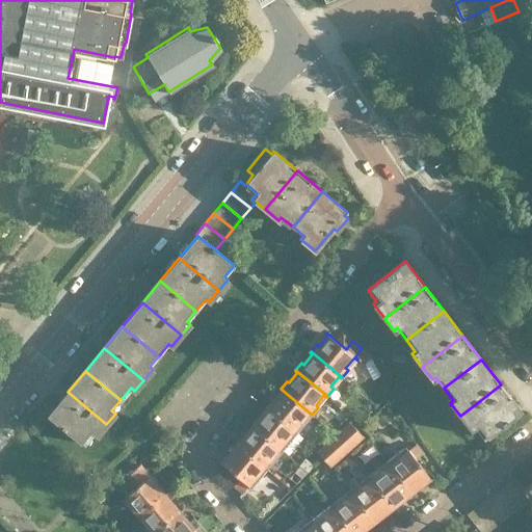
[(501,384),(460,416),(470,429),(473,426),(482,437),(495,428),(499,434),(522,417),(517,411),(520,409),(501,384)]
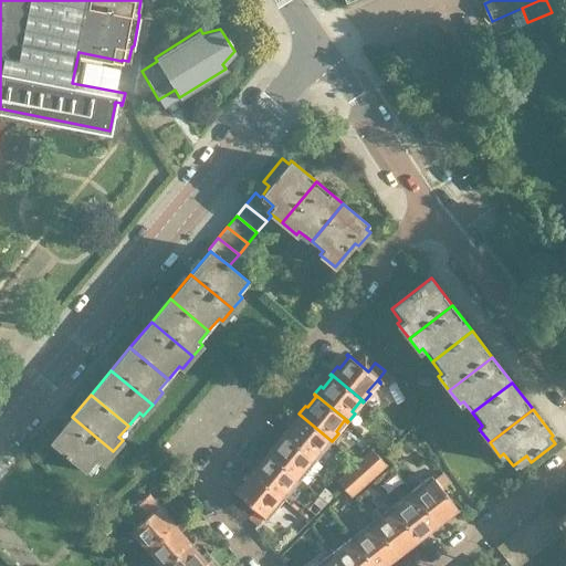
[(289,426),(282,433),(316,461),(323,453),(320,451),(327,441),(331,443),(332,441),(299,413),(296,416),(299,417),(291,427),(289,426)]
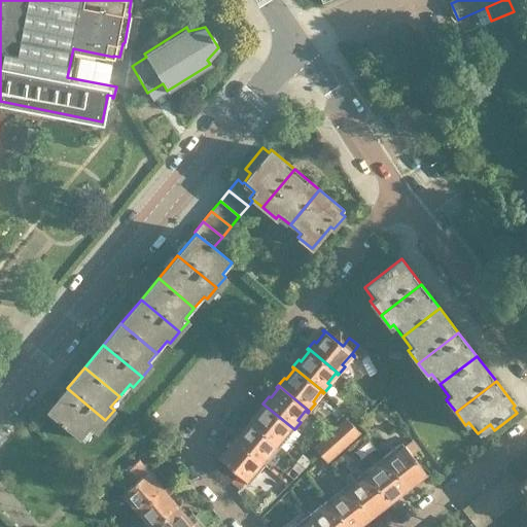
[(105,420),(67,388),(47,411),(61,422),(60,423),(64,426),(65,425),(82,441),(93,429),(96,431),(105,420)]
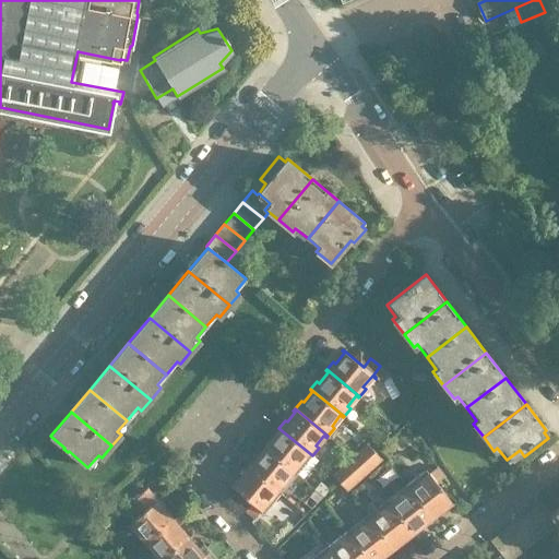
[(270,439),(263,448),(297,474),(302,467),(299,464),(309,454),(311,456),(312,455),(278,428),(281,430),(271,441),(270,439)]
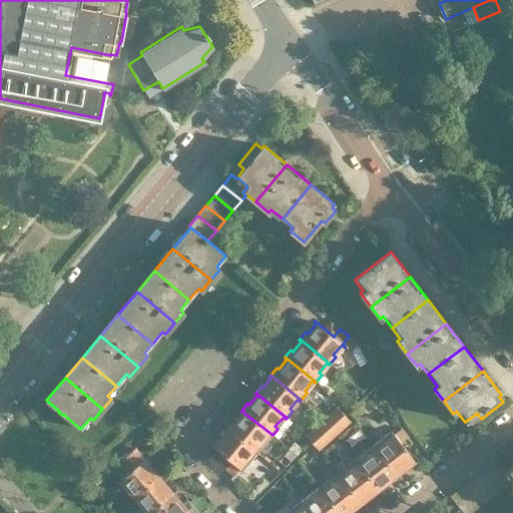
[(351,423),(336,407),(304,435),(319,452),(351,423)]
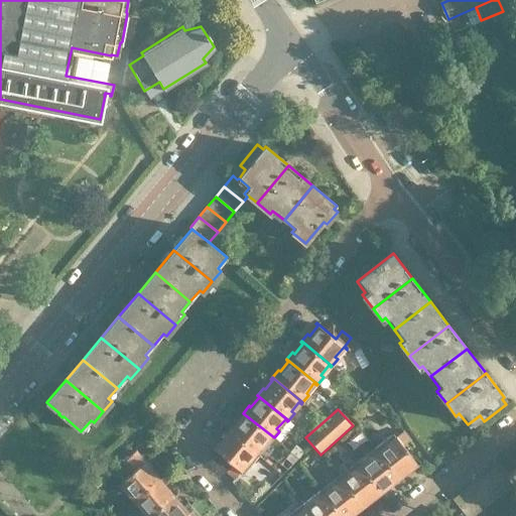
[(235,423),(229,431),(259,456),(265,448),(262,445),(269,437),(272,439),(274,437),(243,413),(242,414),(244,415),(236,424),(235,423)]
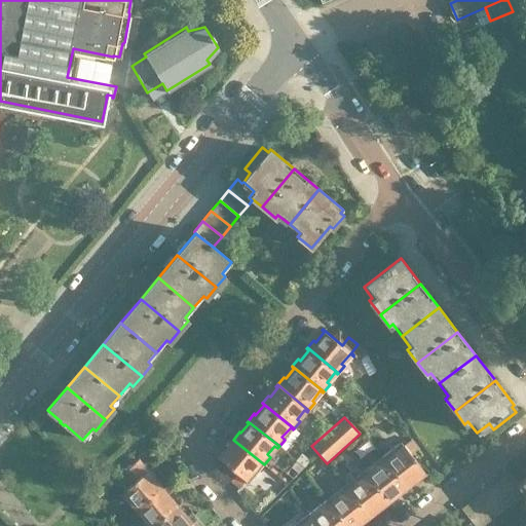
[(411,439),(403,445),(410,454),(418,448),(411,439)]
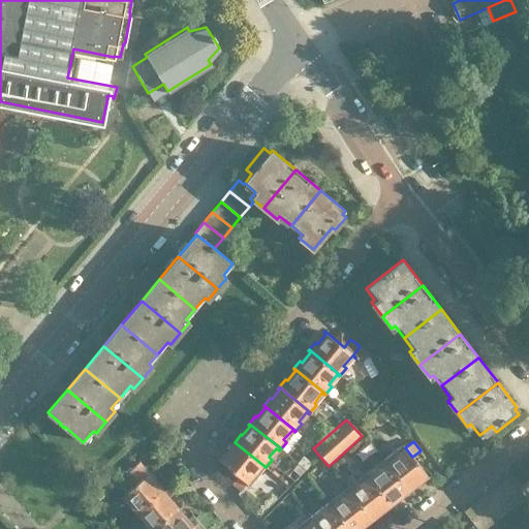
[(266,467),(235,442),(234,442),(235,444),(227,454),(225,453),(218,461),(238,476),(231,485),(241,492),(247,484),(250,487),(256,478),(253,476),(261,466),(265,468),(266,467)]
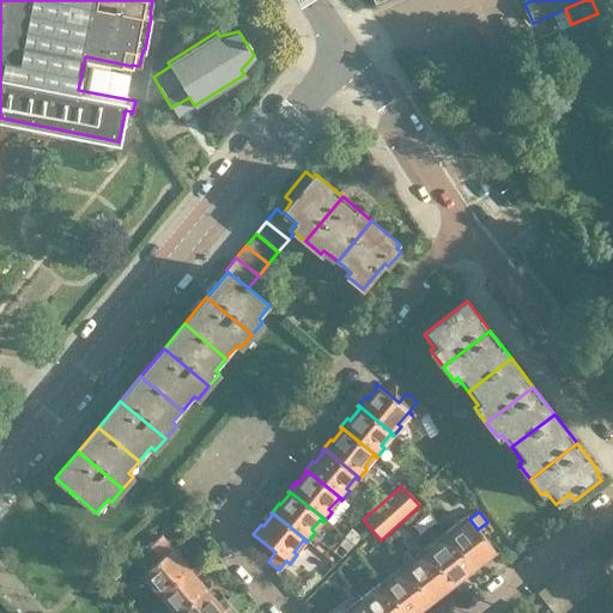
[(445,532),(444,533),(473,570),(474,570),(473,568),(485,558),(486,560),(496,552),(478,529),(469,519),(467,515),(457,522),(461,526),(449,535),(445,532)]
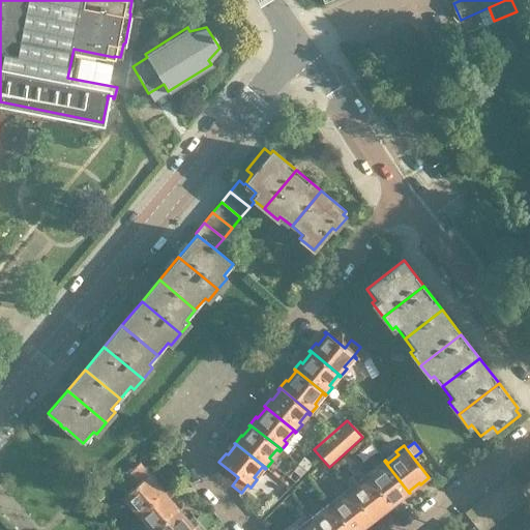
[(367,474),(366,474),(391,507),(391,506),(390,504),(400,497),(402,499),(409,493),(384,461),(377,466),(379,470),(370,477),(367,474)]
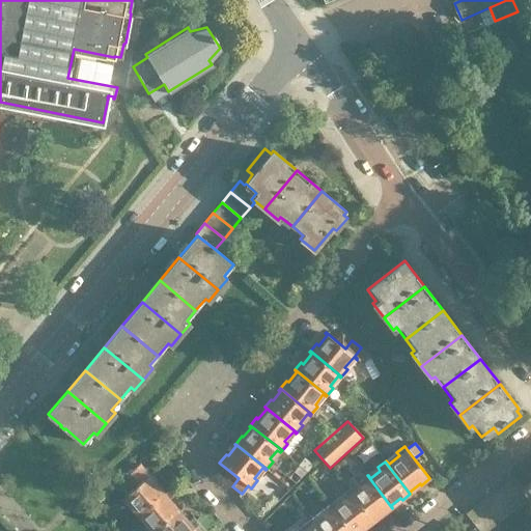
[(119,480),(120,482),(128,492),(148,475),(149,474),(140,463),(119,480)]
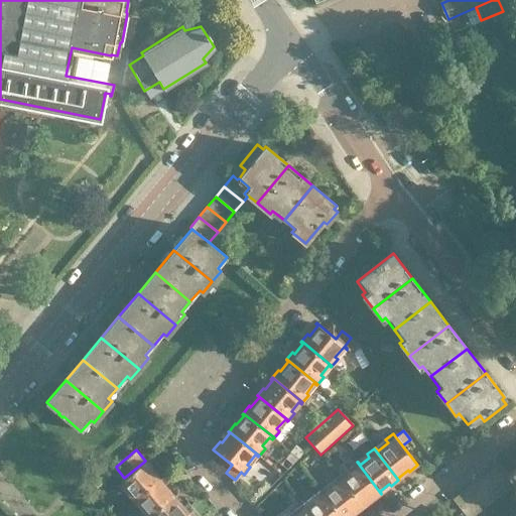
[(289,453),(284,459),(291,465),(296,459),(289,453)]
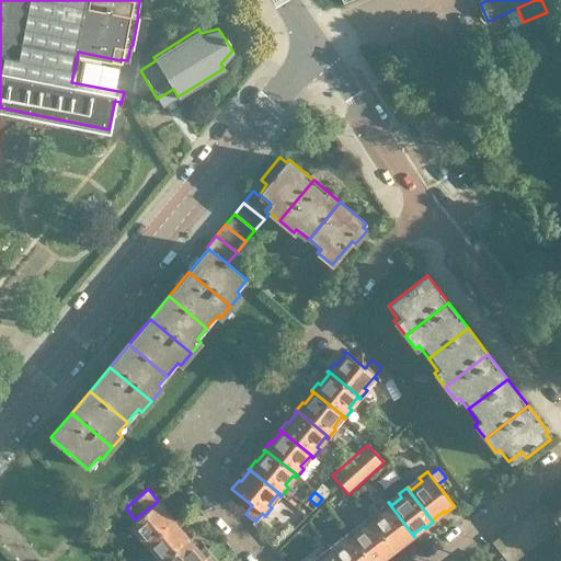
[(560,504),(560,507),(551,516),(559,527),(560,528),(560,531),(559,534),(560,536),(560,497),(558,501),(560,504)]
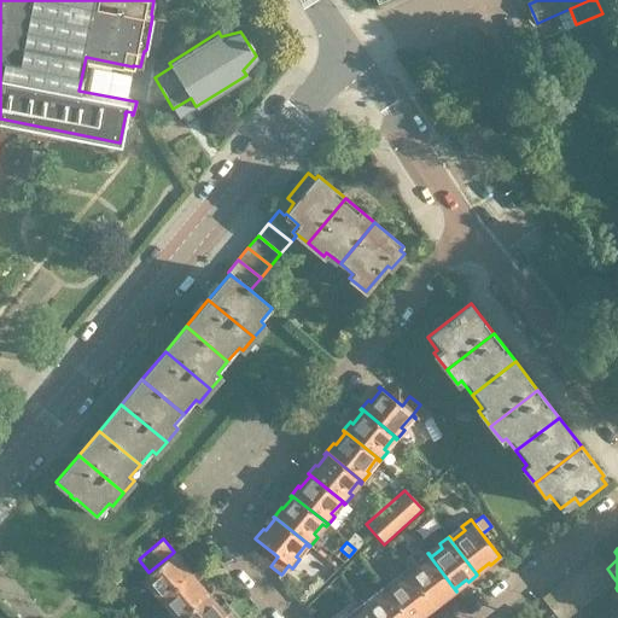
[(173,553),(149,572),(141,579),(159,600),(196,569),(190,561),(184,566),(173,553)]
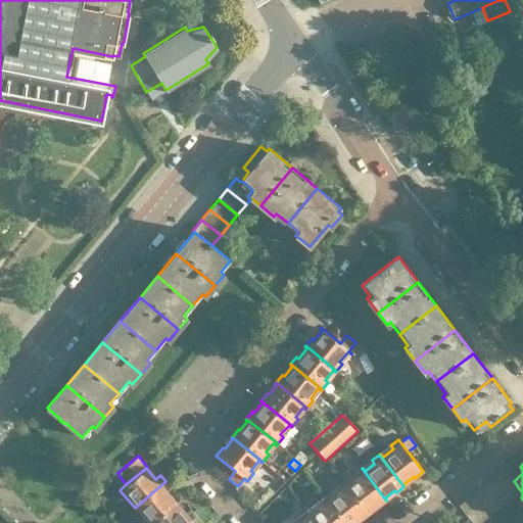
[(343,483),(342,484),(367,516),(368,514),(366,512),(376,505),(378,507),(386,501),(362,468),(353,475),(355,478),(346,486),(343,483)]
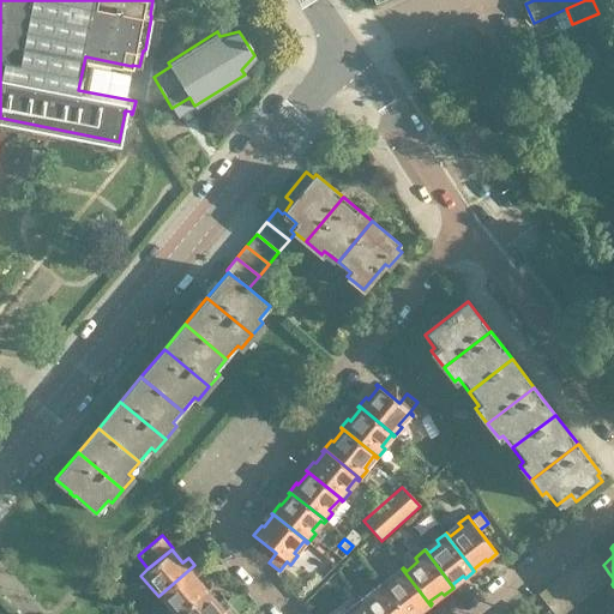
[(593,551),(581,559),(601,585),(612,577),(603,565),(593,551)]
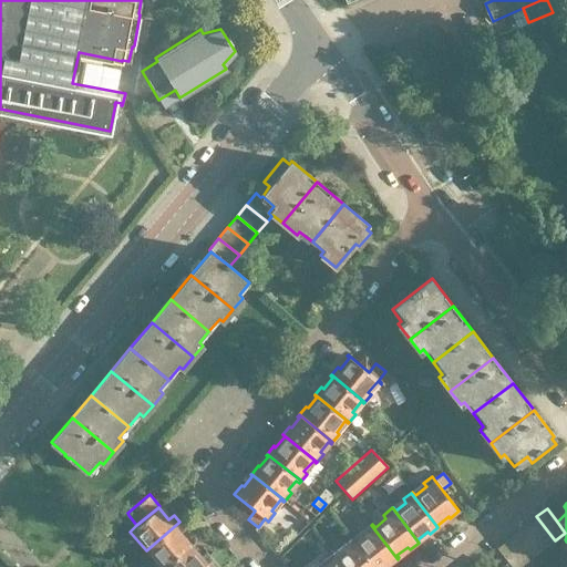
[(536,516),(527,524),(545,548),(555,540),(536,516)]
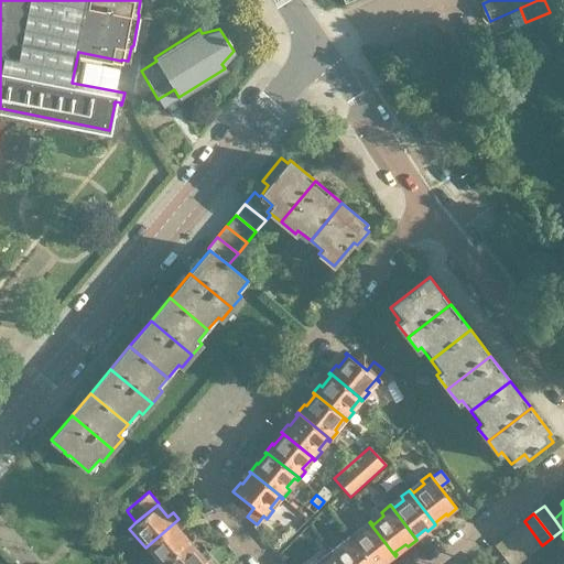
[(179,519),(145,548),(159,563),(162,563),(188,542),(179,530),(183,525),(179,519)]
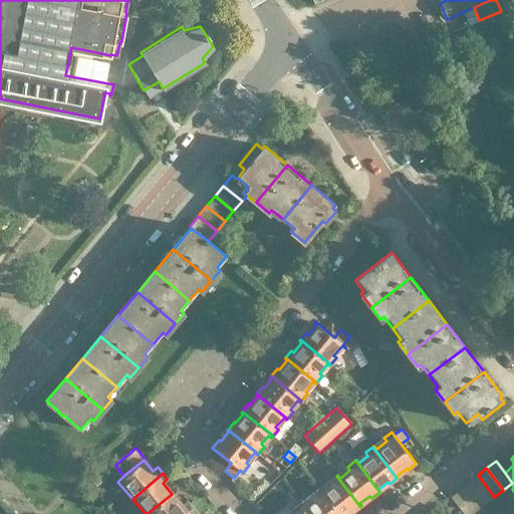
[(478,475),(468,482),(485,504),(494,497),(478,475)]
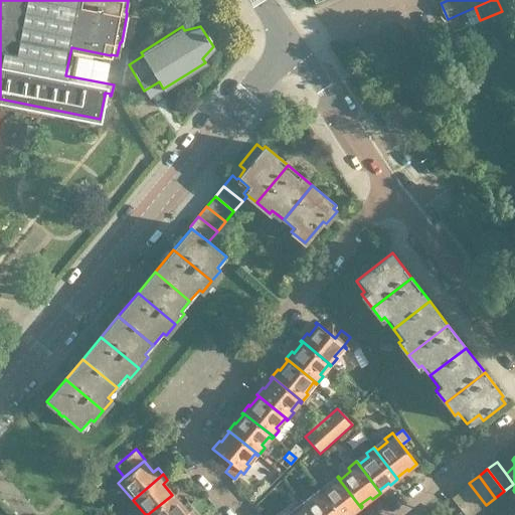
[(320,490),(319,491),(338,514),(346,514),(352,511),(354,513),(361,508),(337,477),(330,482),(332,485),(323,493),(320,490)]
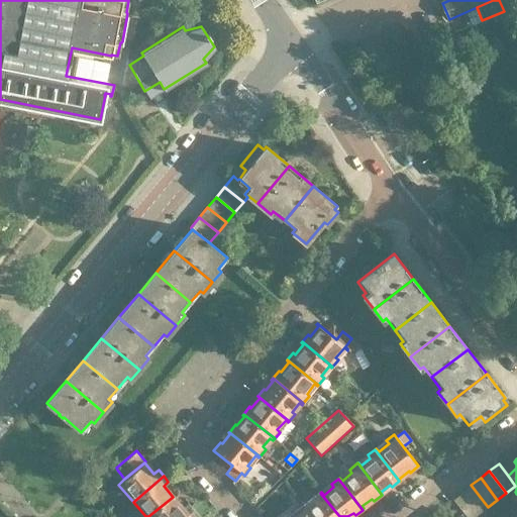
[(471,485),(462,492),(479,513),(488,507),(471,485)]
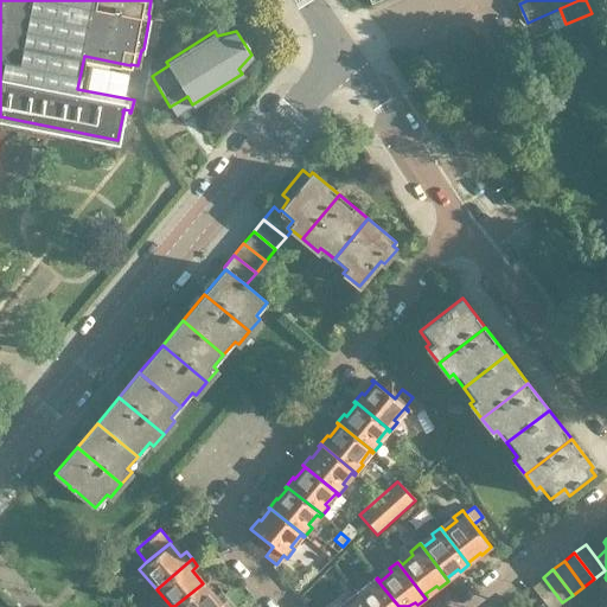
[(543,577),(531,586),(548,606),(556,606),(562,602),(543,577)]
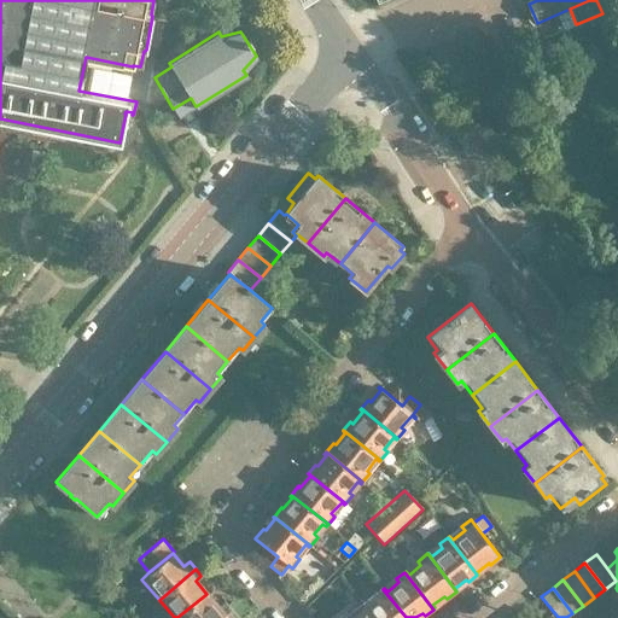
[(362,605),(361,606),(371,617),(406,617),(383,589),(374,595),(377,599),(366,608),(362,605)]
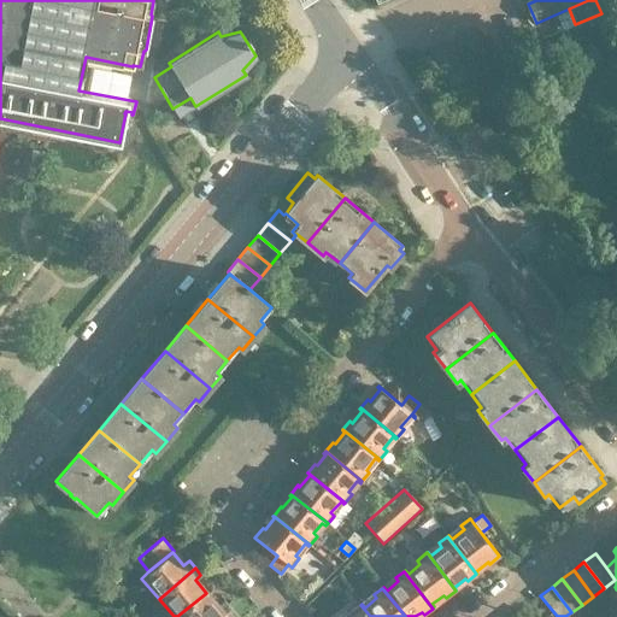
[(131,599),(125,592),(119,597),(125,604),(131,599)]
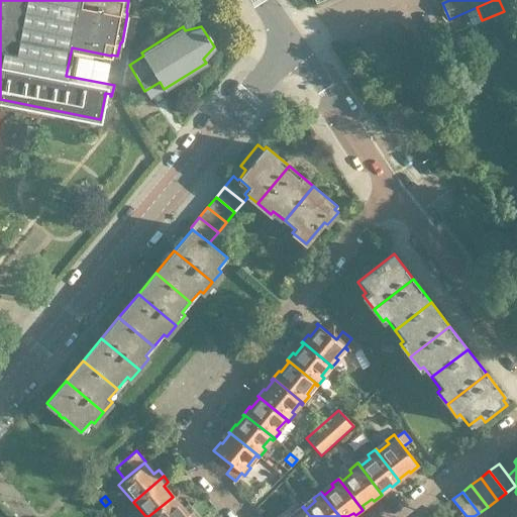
[(173,497),(148,516),(184,516),(193,510),(188,504),(183,508),(173,497)]
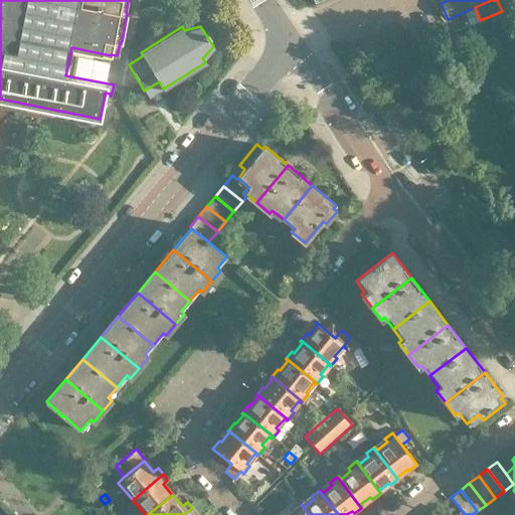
[(309,514),(301,505),(294,511),(296,514),(294,514),(309,514)]
